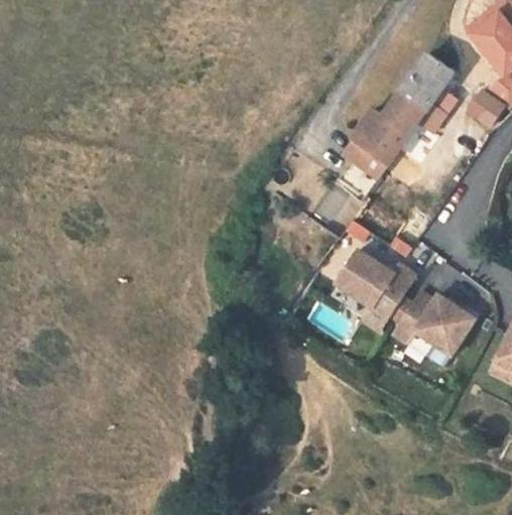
[(511,3),(509,0),(498,0),(460,29),(499,81),(509,74),(511,71),(511,3)]
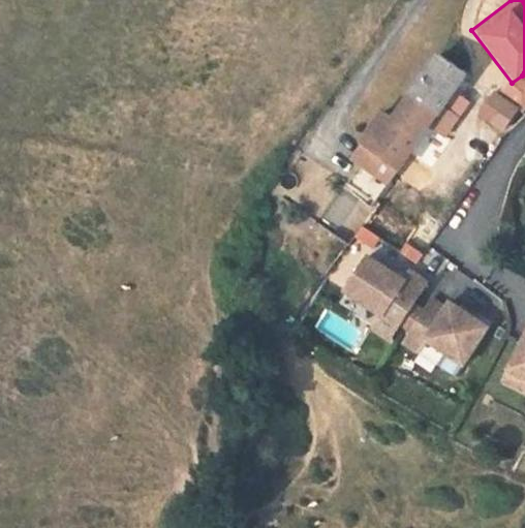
[(399,116),(387,107),(366,138),(404,163),(471,72),(444,53),(399,116)]
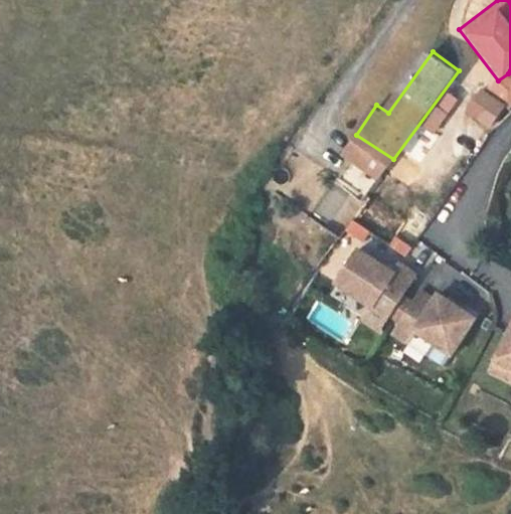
[(510,76),(508,73),(498,80),(481,93),(501,107),(505,110),(510,104),(510,76)]
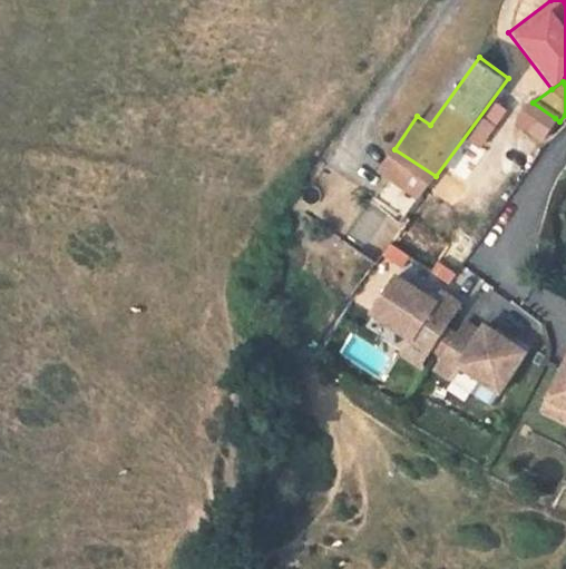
[(537,143),(555,118),(533,102),(528,99),(510,124),(537,143)]
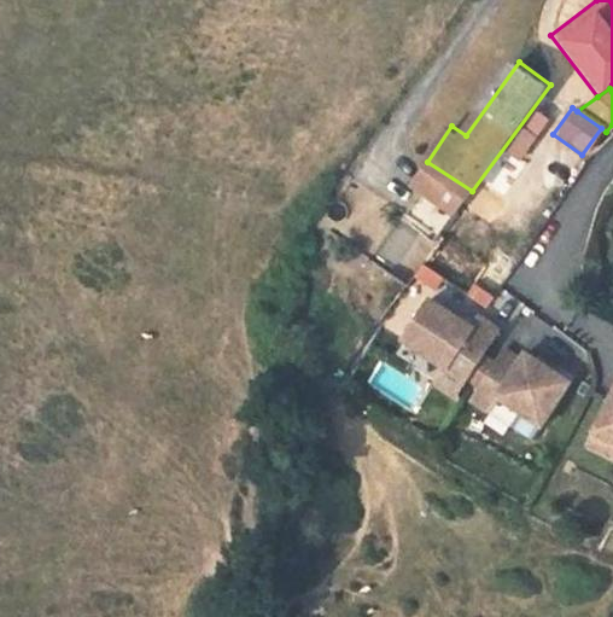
[(397,217),(433,244),(472,191),(427,162),(415,180),(397,217)]
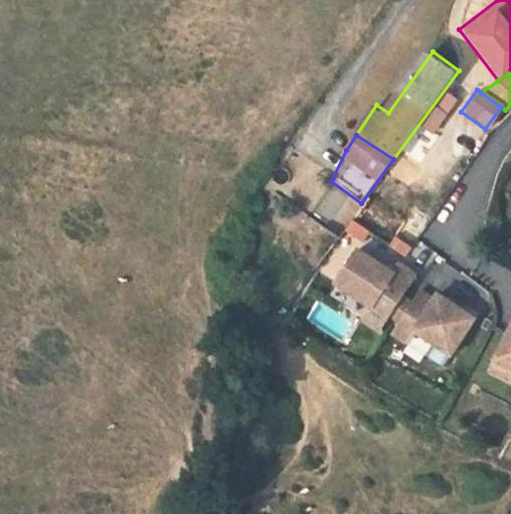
[(407,206),(376,184),(373,187),(361,203),(394,227),(400,220),(398,218),(407,206)]
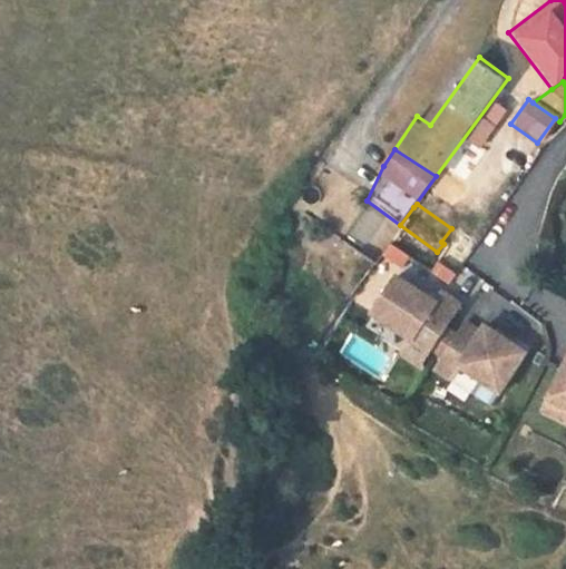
[(431,300),(394,273),(364,317),(412,343),(400,355),(418,369),(464,302),(440,290),(431,300)]
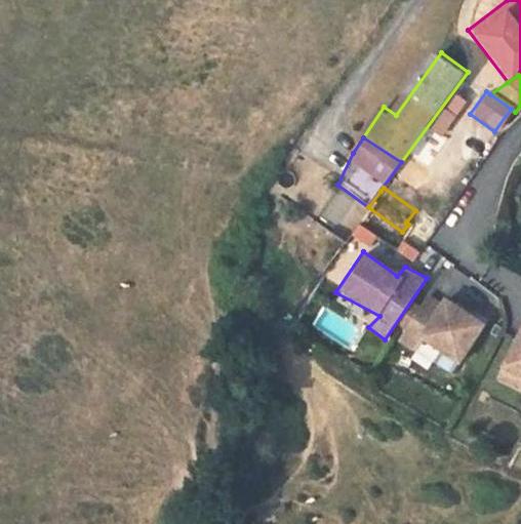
[(439,303),(425,292),(394,340),(416,352),(424,343),(457,365),(486,321),(444,296),(439,303)]
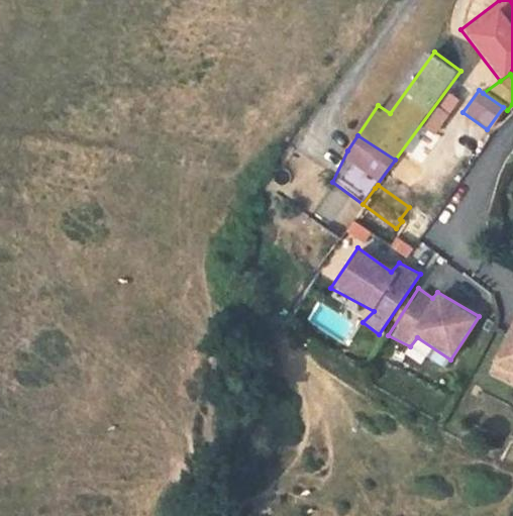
[(512,320),(483,372),(512,387),(512,320)]
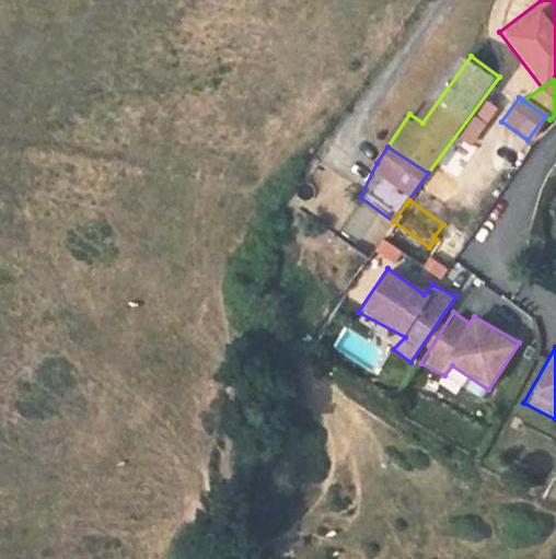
All buildings are outlined.
